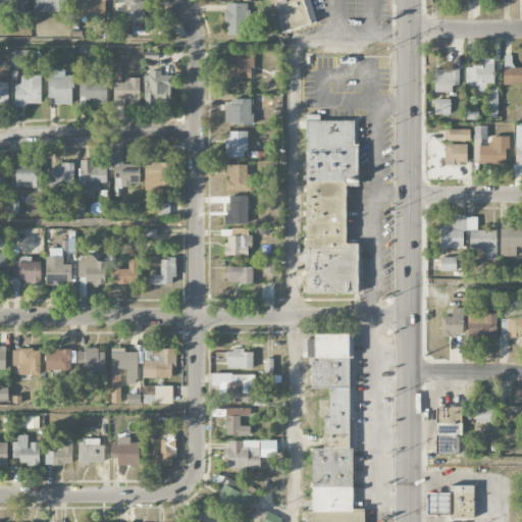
[(66,11),(65,0),(33,0),(34,11),(66,11)]
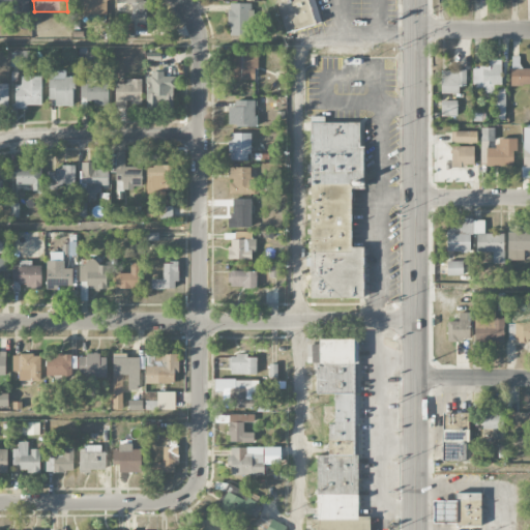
[(107,0),(72,0),(74,15),(108,13),(107,0)]
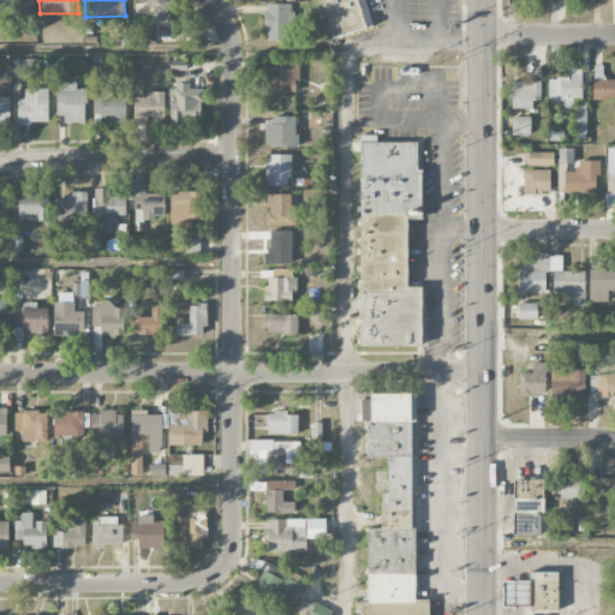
[(167,0),(135,0),(135,3),(154,3),(154,19),(168,19),(167,0)]
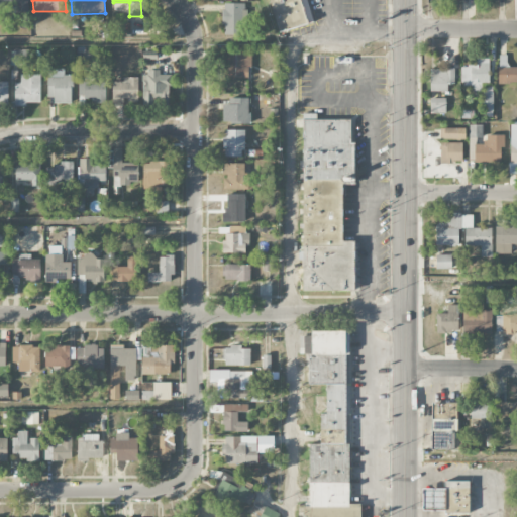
[(264,0),(264,28),(305,27),(304,0),(302,1),(302,0),(264,0)]
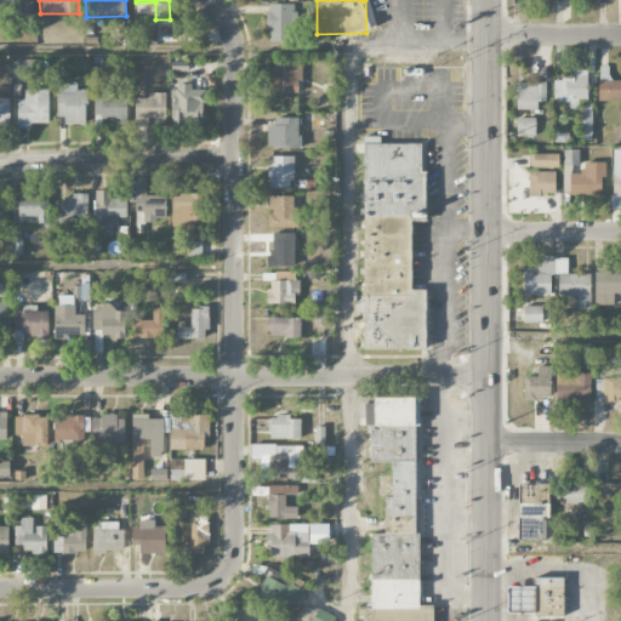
[(296,41),(295,3),(267,4),(268,43),(296,41)]
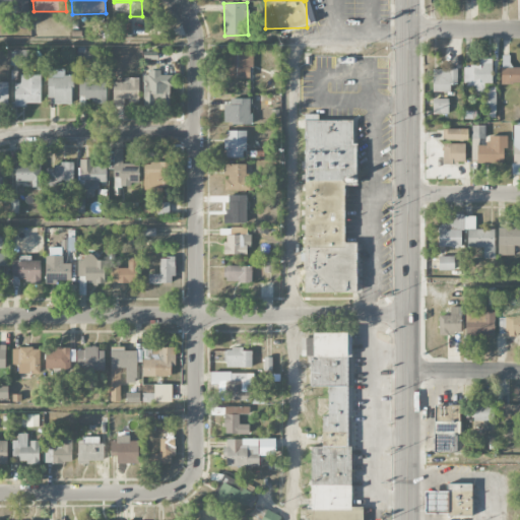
[(252,52),(225,51),(224,77),(251,78),(252,52)]
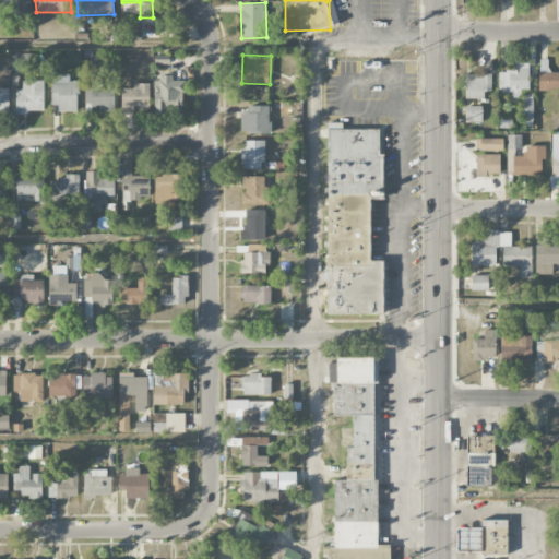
[(528,90),(528,63),(516,63),(516,71),(498,71),(498,93),(511,92),(511,98),(521,98),(521,91),(528,90)]
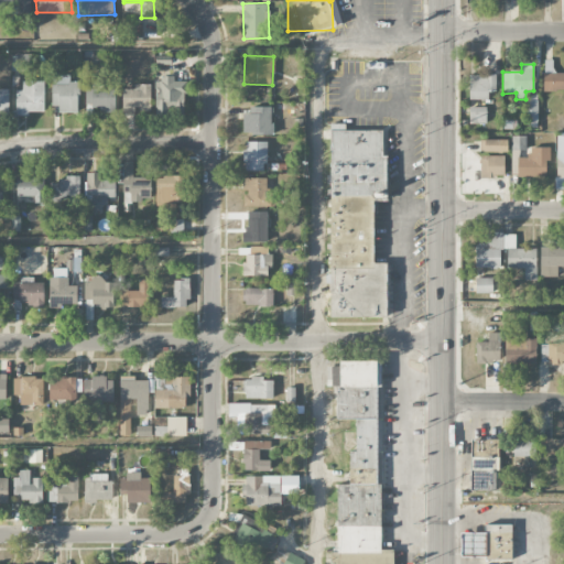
[(543,91),(563,89),(563,71),(543,73),(543,91)]
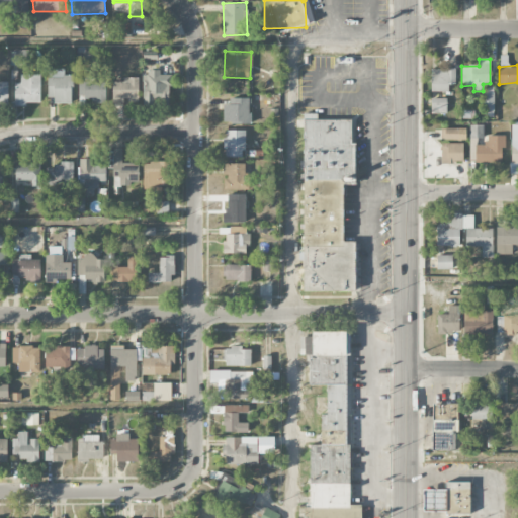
[(431,69),(431,92),(448,91),(448,84),(455,84),(455,68),(431,69)]
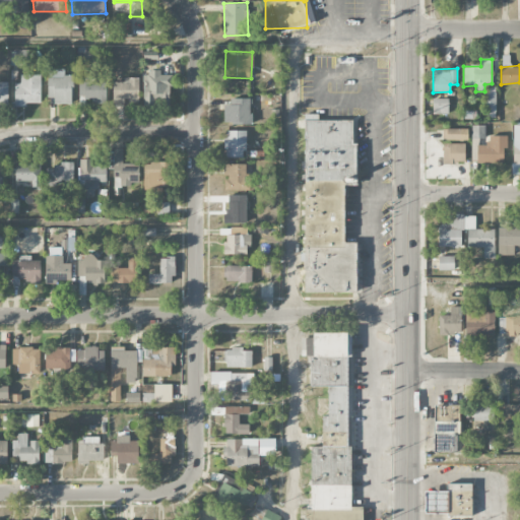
[(64,69),(48,69),(48,102),(73,103),(73,75),(64,75),(64,69)]
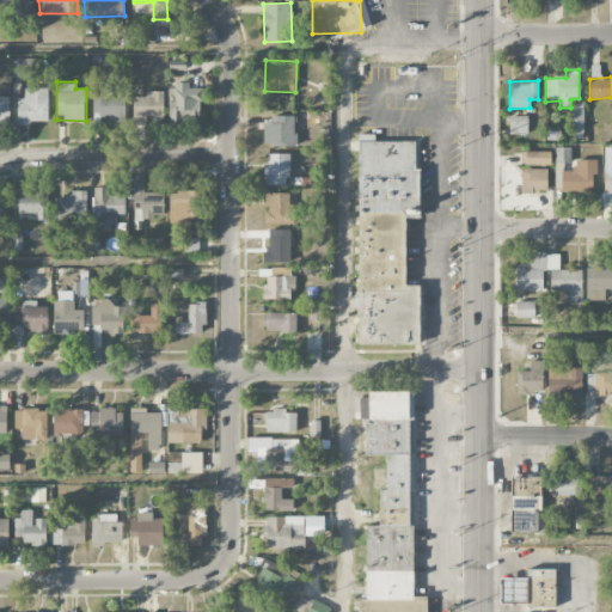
[(170,121),(200,122),(201,89),(189,89),(189,83),(170,83),(170,121)]
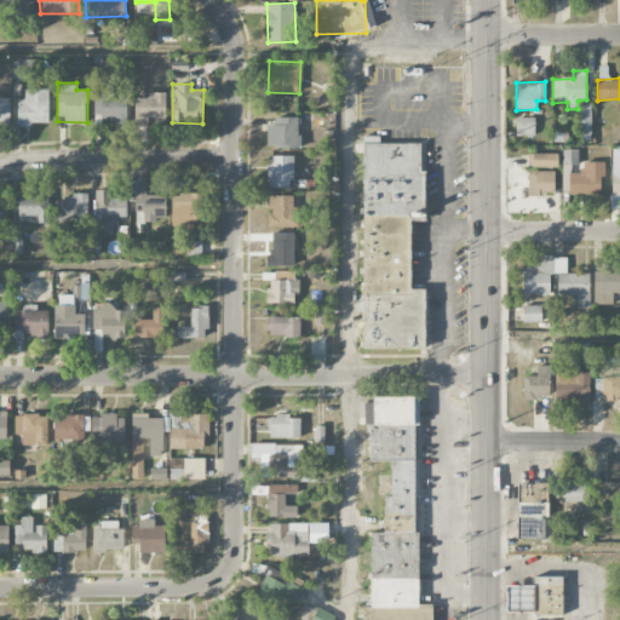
[(49,90),(26,90),(26,99),(17,99),(17,125),(49,125),(49,90)]
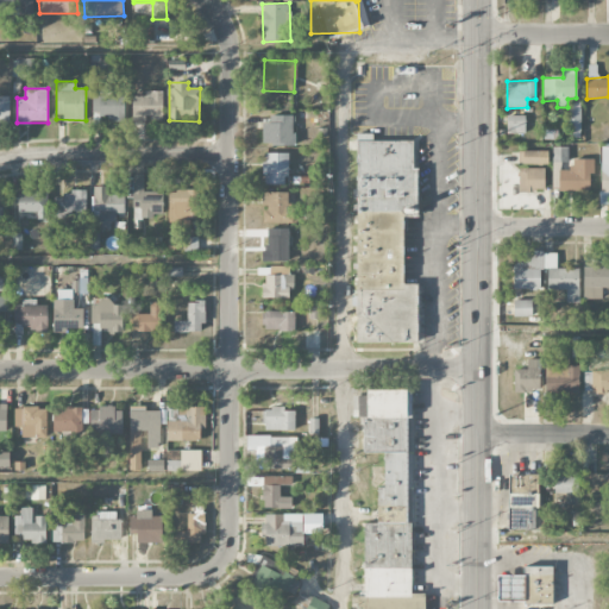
[(163,121),(163,90),(145,90),(145,95),(133,95),(132,120),(163,121)]
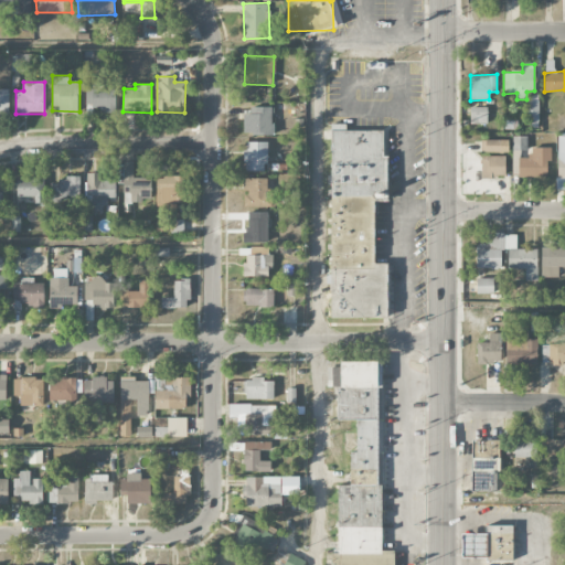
[(85,87),(86,113),(117,112),(116,86),(85,87)]
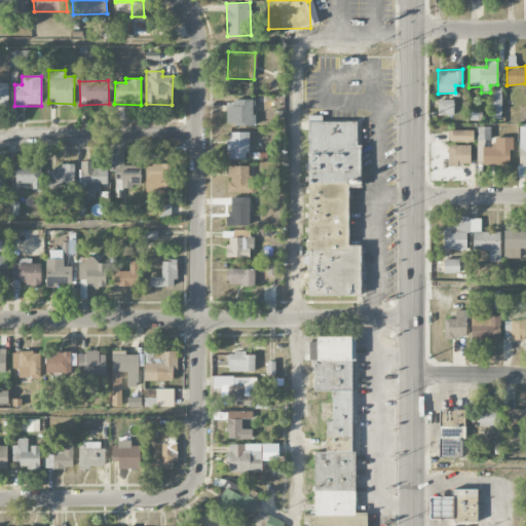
[(8,83),(0,82),(0,109),(7,110),(8,83)]
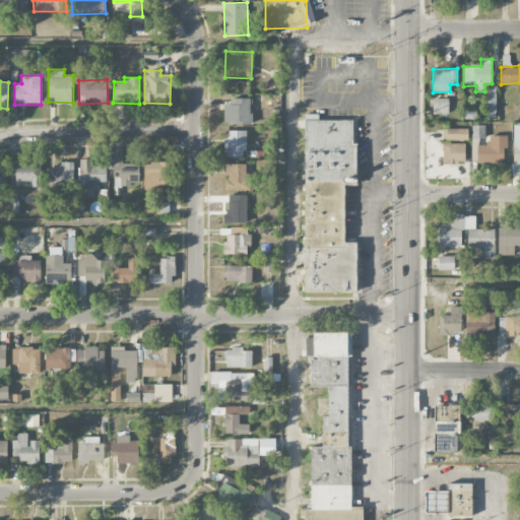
[(495,117),(496,92),(485,92),(484,117),(495,117)]
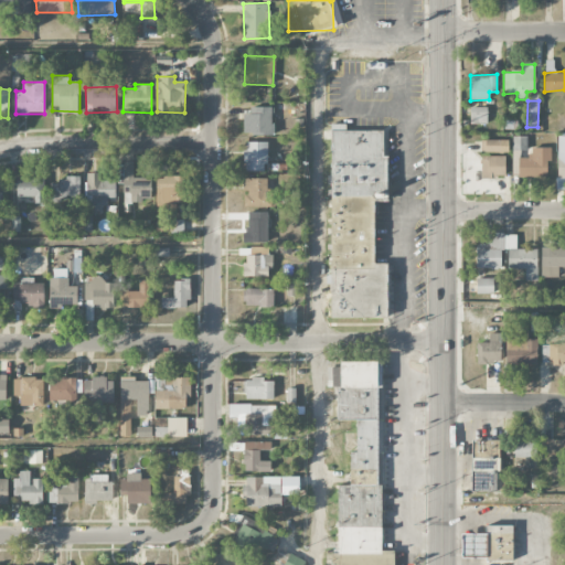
[(487,107),(470,107),(470,124),(487,123),(487,107)]
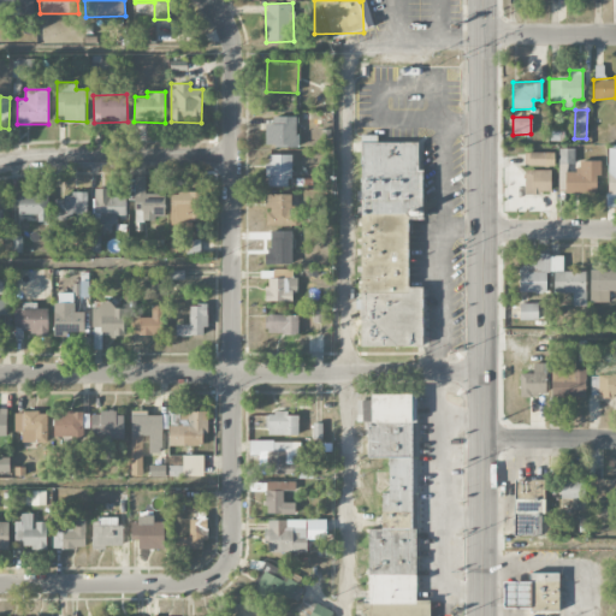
[(266,118),(265,146),(297,147),(297,119),(266,118)]
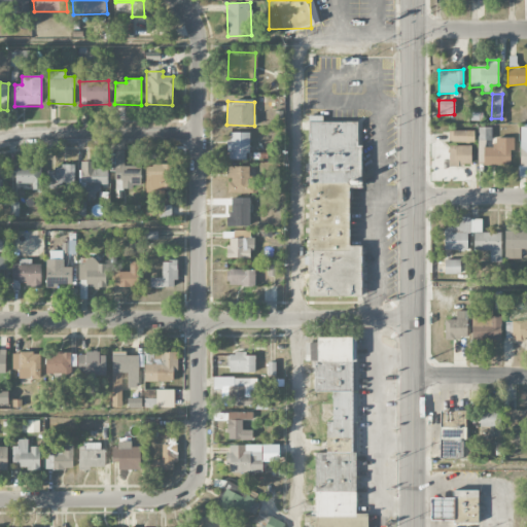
[(309,121),(310,296),(362,295),(361,246),(350,246),(348,185),(362,186),(362,121),(309,121)]
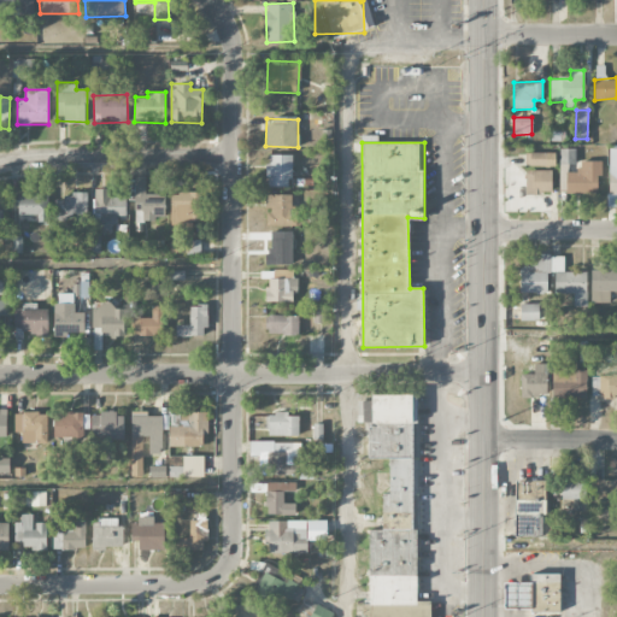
[(576,148),(559,148),(560,174),(568,174),(568,165),(576,165),(576,148)]
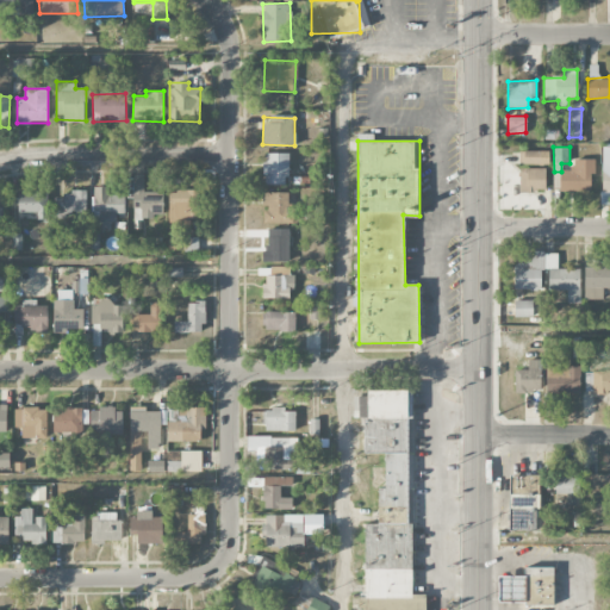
[(548,151),(520,150),(520,163),(548,165),(548,151)]
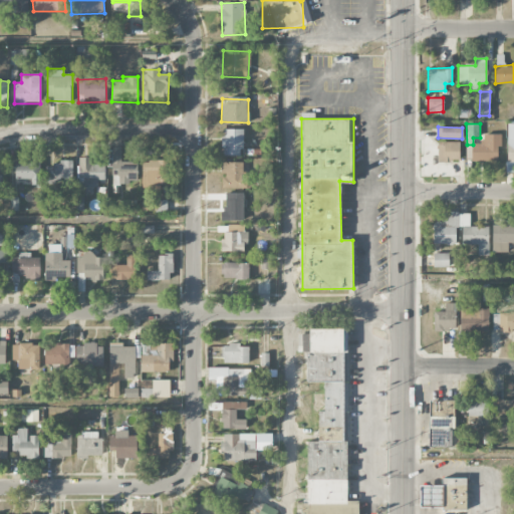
[(223,156),(243,155),(243,129),(222,130),(223,156)]
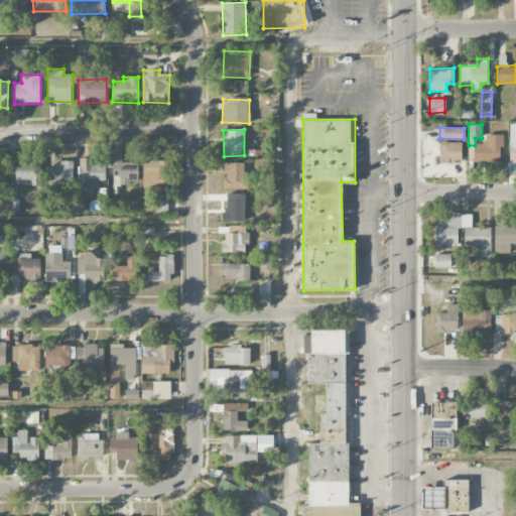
[(502,135),(484,134),(483,145),(474,144),(473,161),(502,161),(502,135)]
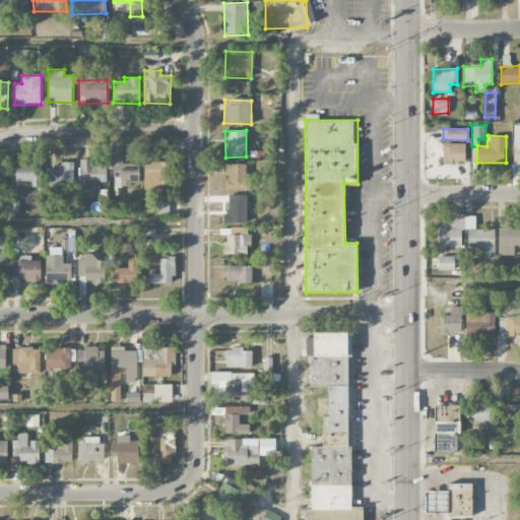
[(464,144),(443,143),(443,164),(463,165),(464,144)]
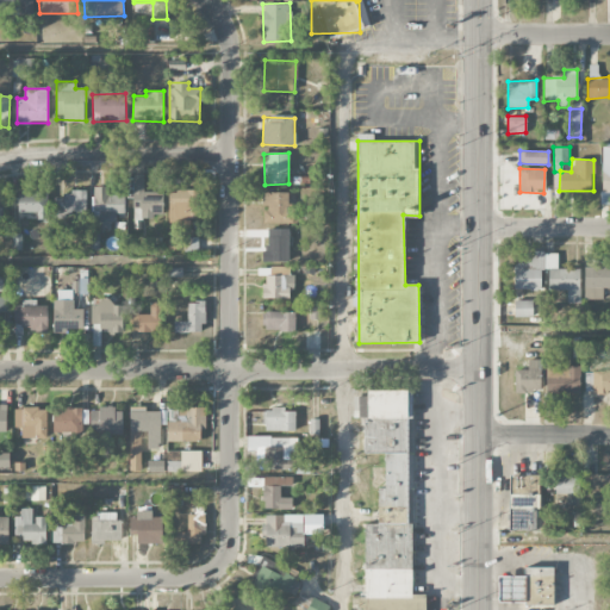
[(163,192),(144,192),(144,175),(134,175),(132,218),(153,218),(153,213),(163,215),(163,192)]
